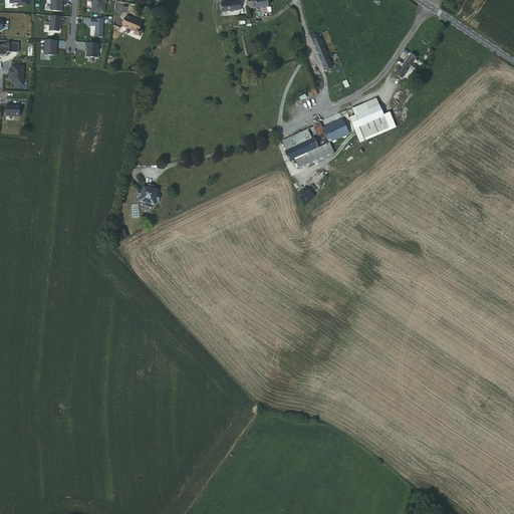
[(49,0),(49,11),(62,12),(63,0),(49,0)]
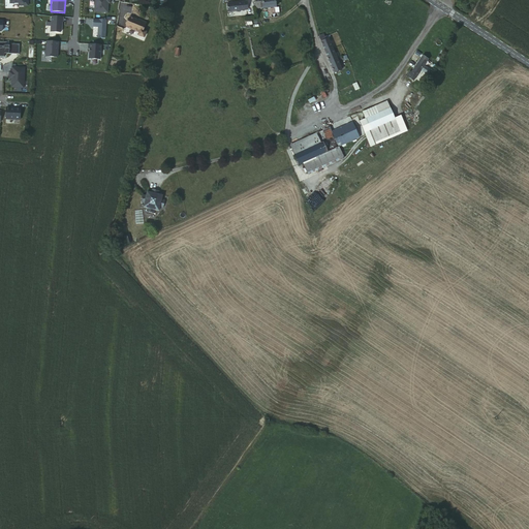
[(94,0),(94,12),(109,14),(109,4),(111,4),(111,0),(94,0)]
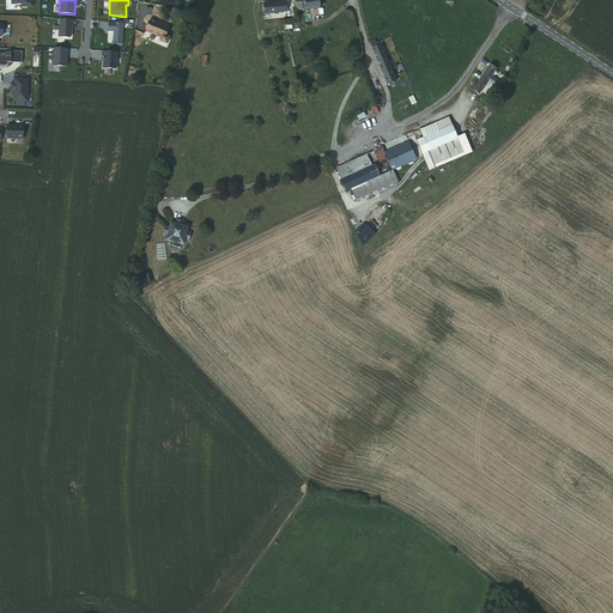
[(268,4),(263,4),(263,13),(286,11),(285,1),(271,2),(271,1),(268,1),(268,4)]
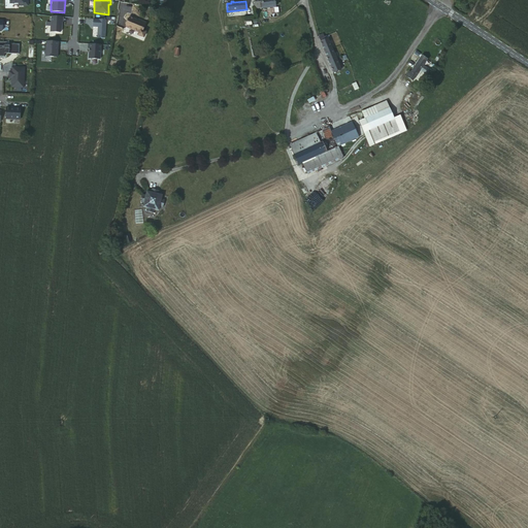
[(60,34),(63,32),(64,17),(50,14),(48,33),(60,34)]
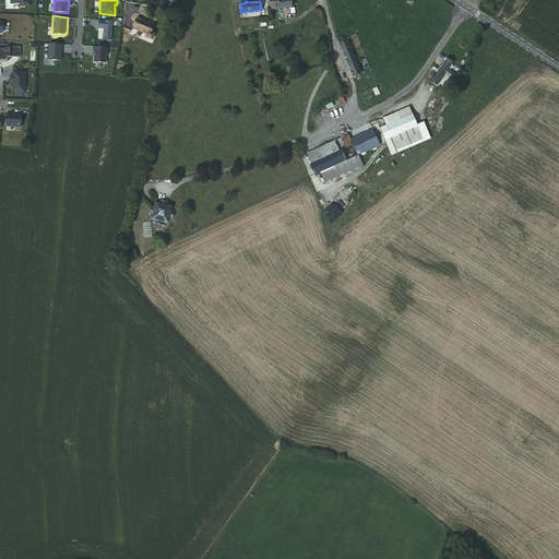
[(103,40),(111,42),(115,18),(108,16),(107,20),(98,18),(97,28),(103,30),(103,40)]
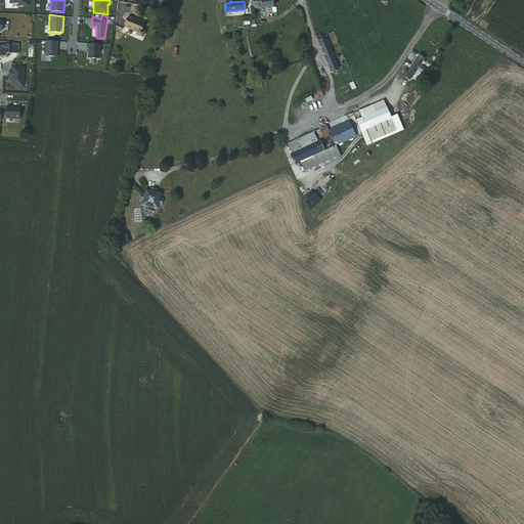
[(138,23),(128,17),(124,27),(137,33),(135,35),(141,38),(143,32),(141,31),(144,24),(139,22),(138,23)]
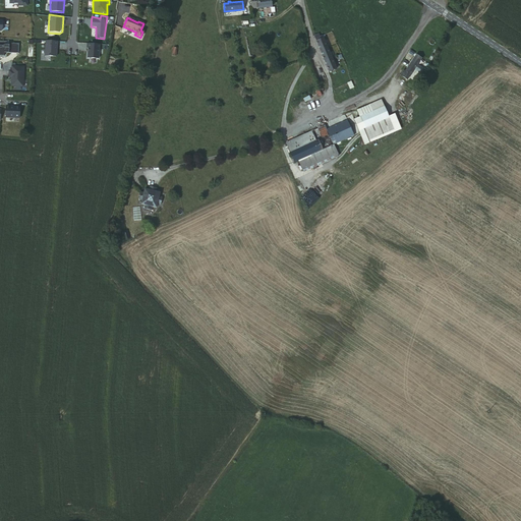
[(323,36),(313,39),(328,70),(336,66),(323,36)]
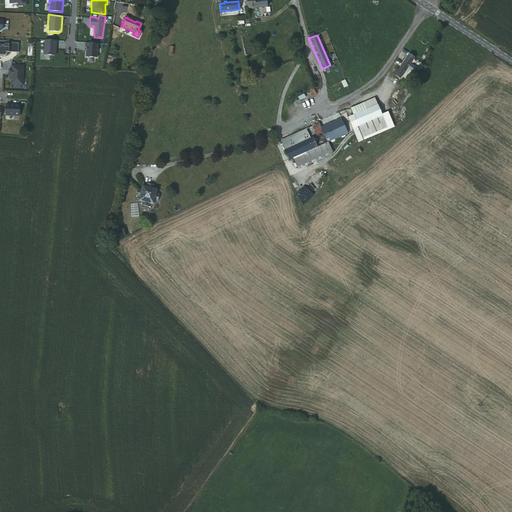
[(43,55),(57,56),(58,40),(44,39),(43,55)]
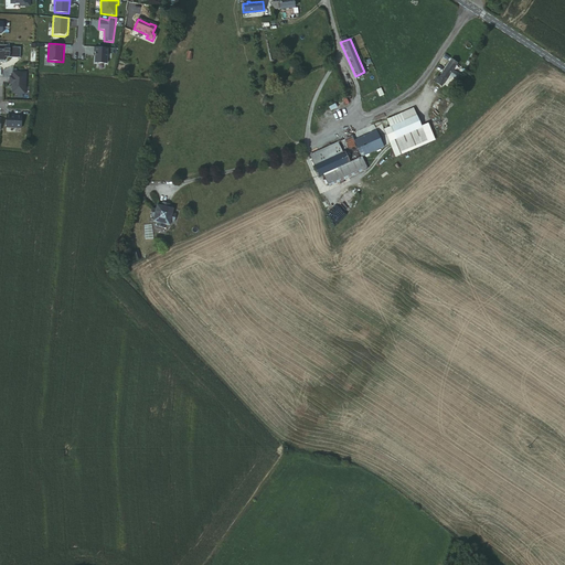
[(11,57),(21,59),(22,45),(10,45),(10,48),(3,46),(4,49),(0,48),(0,62),(7,62),(11,57)]
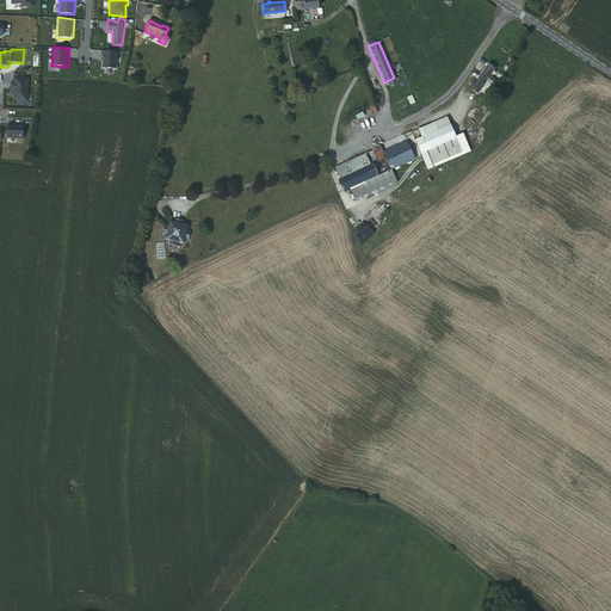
[(119,50),(102,49),(102,57),(104,57),(103,68),(118,71),(119,50)]
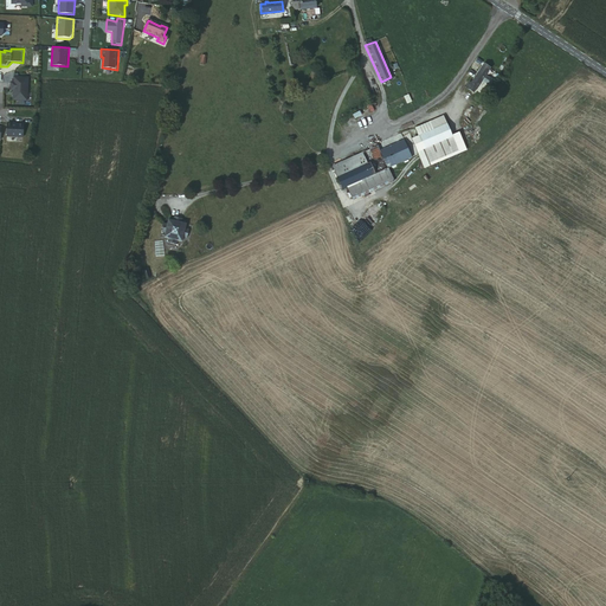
[(482,68),(472,82),(471,84),(477,88),(488,72),(482,68)]
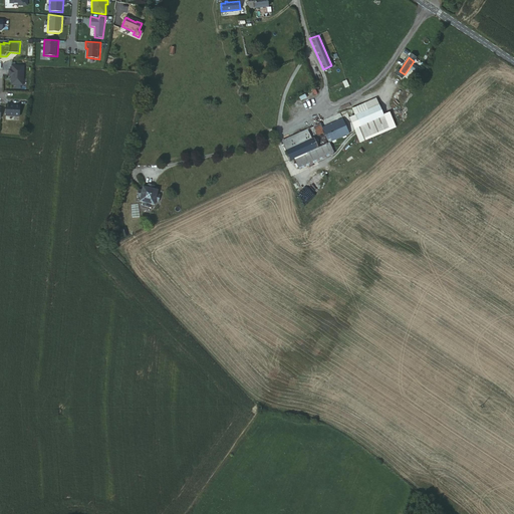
[(26,62),(11,62),(11,68),(8,69),(8,77),(11,77),(11,86),(25,86),(26,62)]
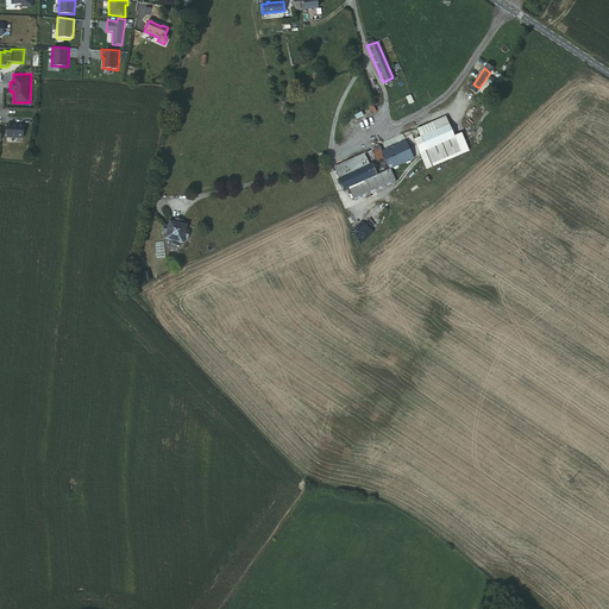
[(464,155),(457,138),(446,117),(418,129),(426,149),(433,167),(464,155)]
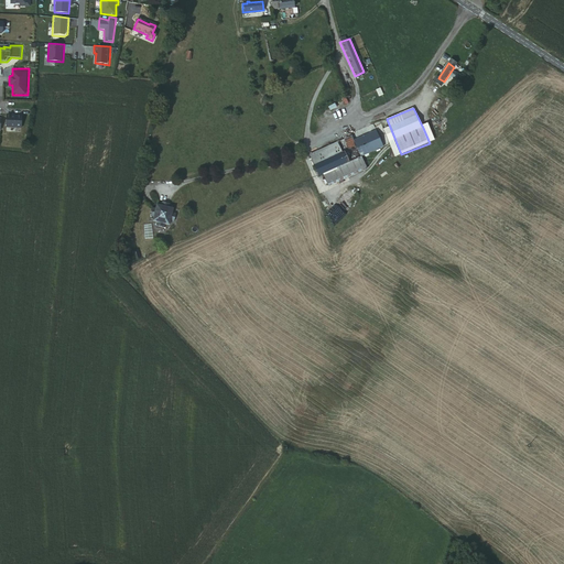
[(6,128),(22,129),(23,115),(8,112),(6,128)]
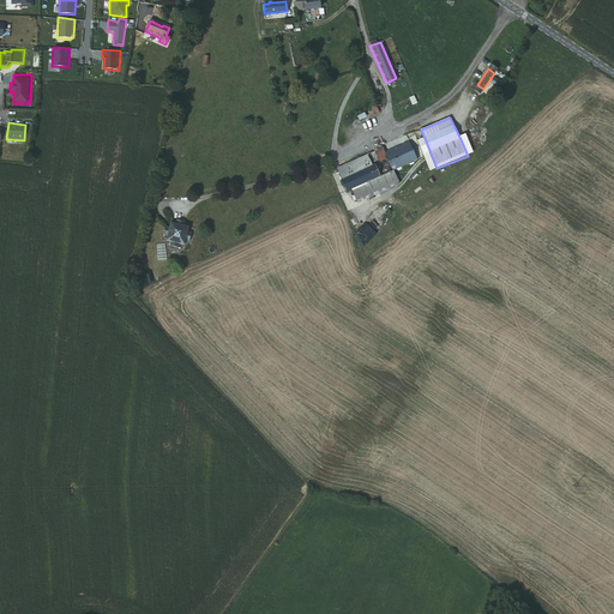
[(392,169),(417,158),(409,142),(385,152),(387,158),(392,169)]
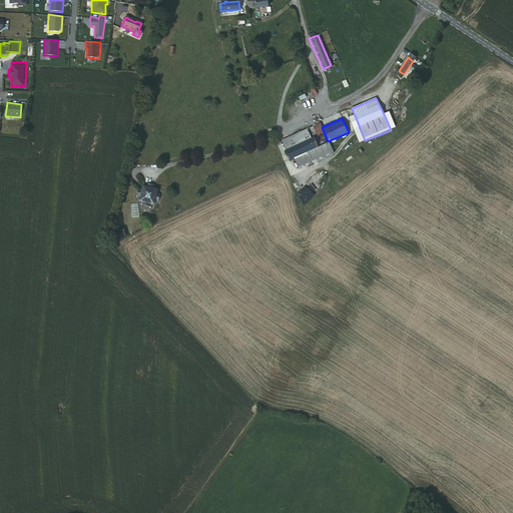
[(313,137),(324,132),(322,127),(320,122),(282,140),(286,148),(313,137)]
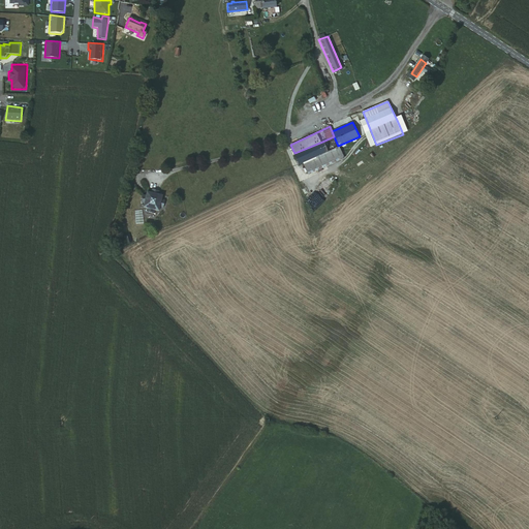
[(370,148),(376,145),(370,129),(365,131),(370,148)]
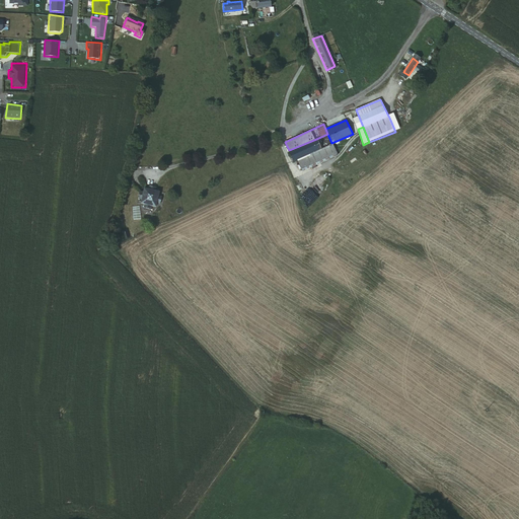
[(320,148),(331,143),(327,134),(316,139),(320,148)]
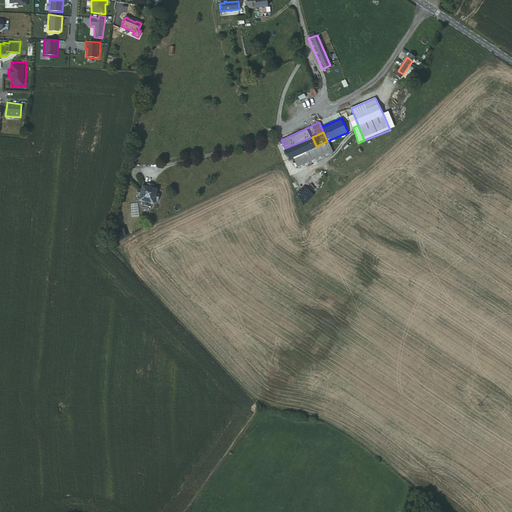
[(293,157),(316,146),(312,137),(285,148),(285,149),(289,159),(293,157)]
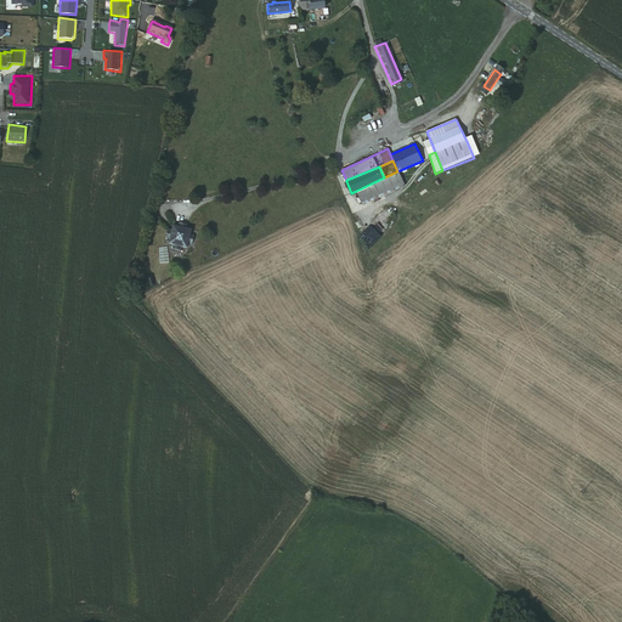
[(356,191),(357,192),(362,204),(405,186),(397,171),(356,191)]
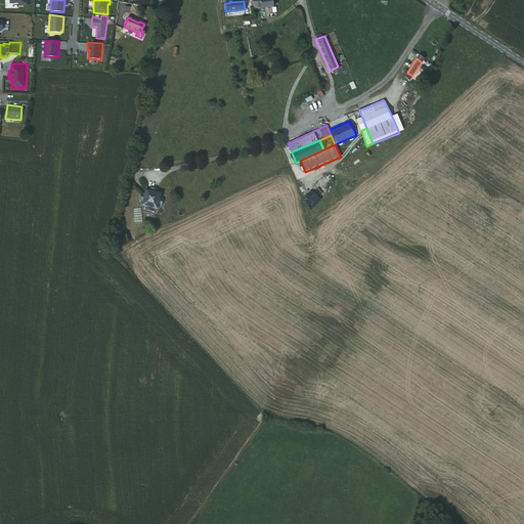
[(158,191),(148,189),(145,188),(144,191),(141,191),(139,200),(142,200),(141,204),(145,205),(144,209),(153,210),(154,207),(157,208),(158,204),(161,205),(163,197),(161,195),(161,192),(158,191)]
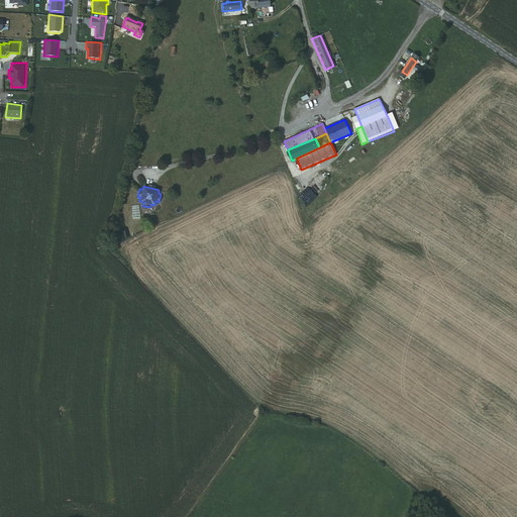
All buildings are outlined.
